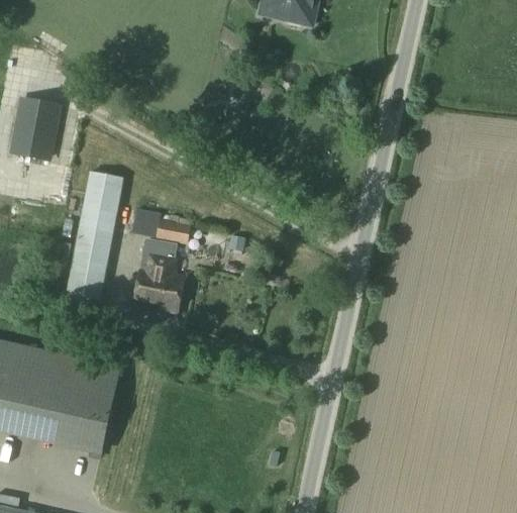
[(279,0),(276,14),(284,16),(287,21),(297,23),(301,20),(310,23),(316,0),(279,0)]
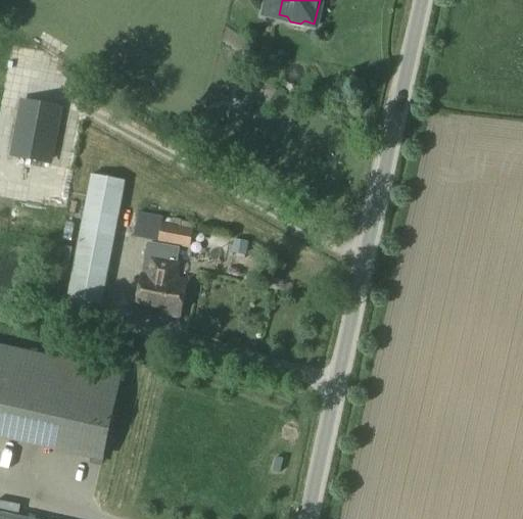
[(56,105),(55,105),(54,109),(26,103),(27,99),(25,99),(14,153),(15,153),(16,149),(41,154),(45,155),(44,159),(46,159),(56,105)]
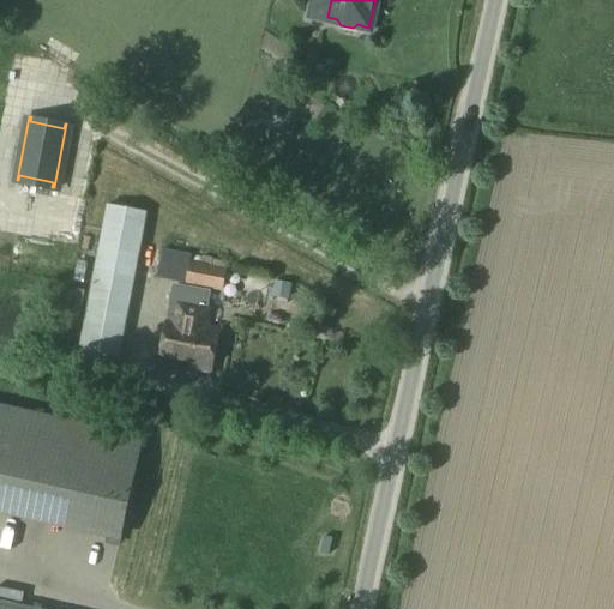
[(106,202),(78,347),(120,355),(149,210),(106,202)]
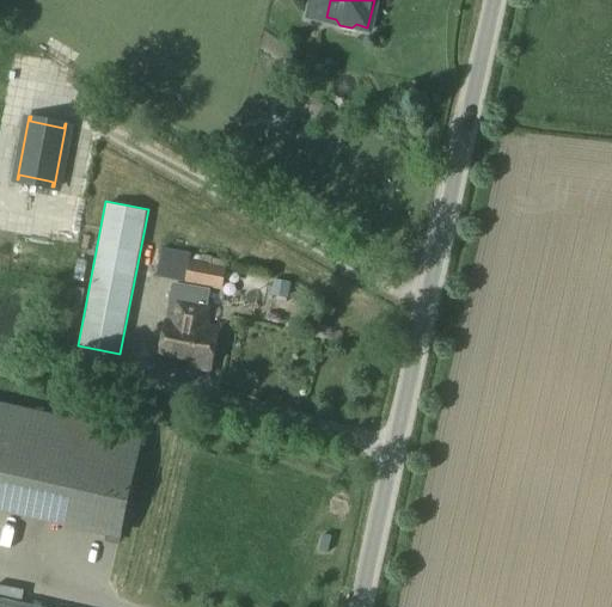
[(187,258),(190,241),(157,233),(153,250),(187,258)]
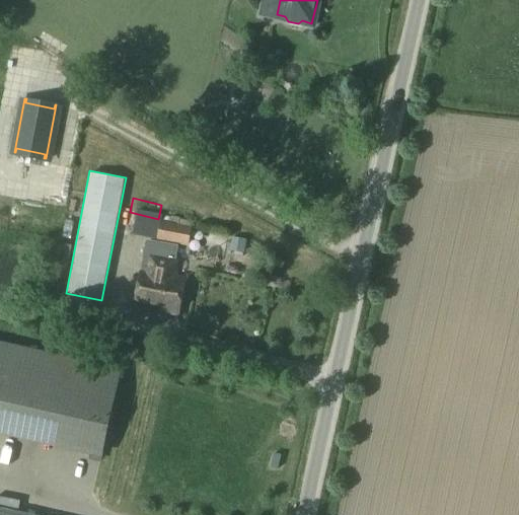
[(48,230),(54,213),(31,205),(24,222),(48,230)]
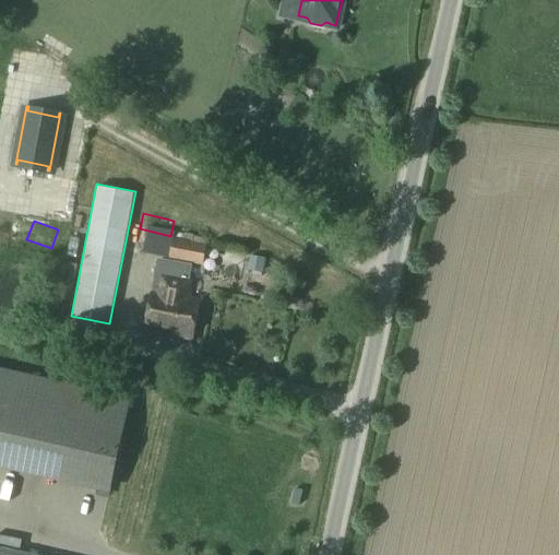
[(171,234),(167,256),(201,263),(206,240),(190,238),(192,232),(182,229),(181,236),(171,234)]
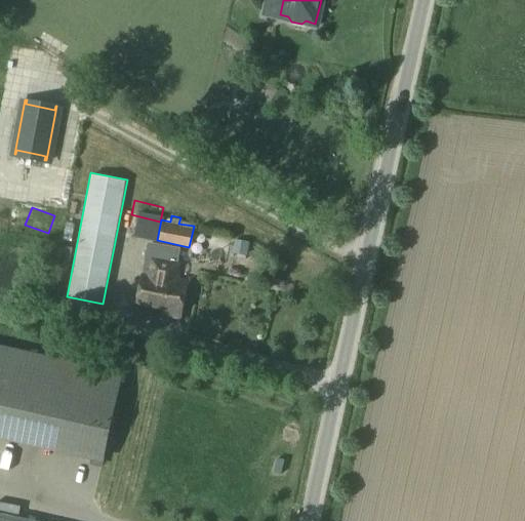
[(235,236),(233,248),(245,250),(247,238),(235,236)]
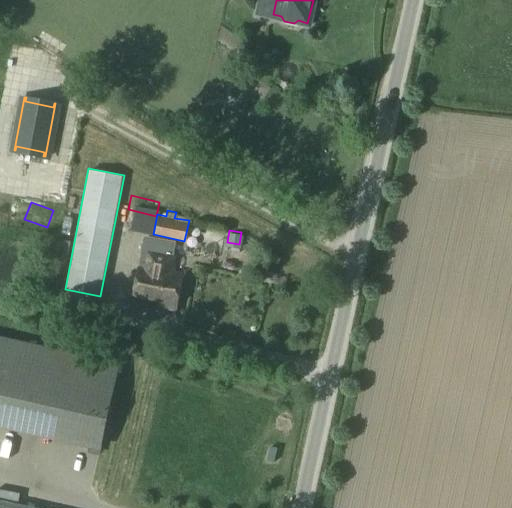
[(138,264),(132,301),(176,308),(182,271),(172,269),(174,253),(171,253),(172,241),(144,236),(139,264),(138,264)]
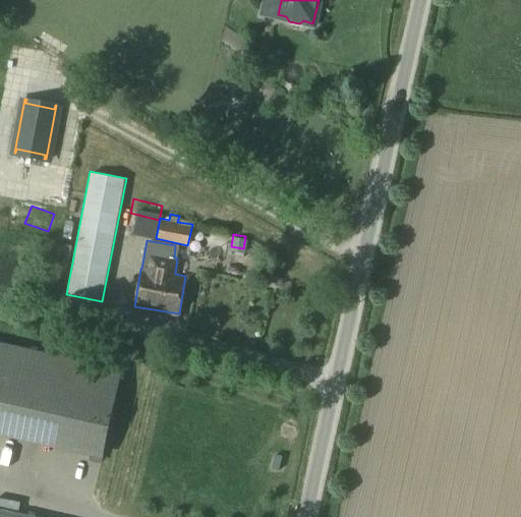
[(20,346),(3,425),(102,448),(120,368),(42,351),(20,346)]
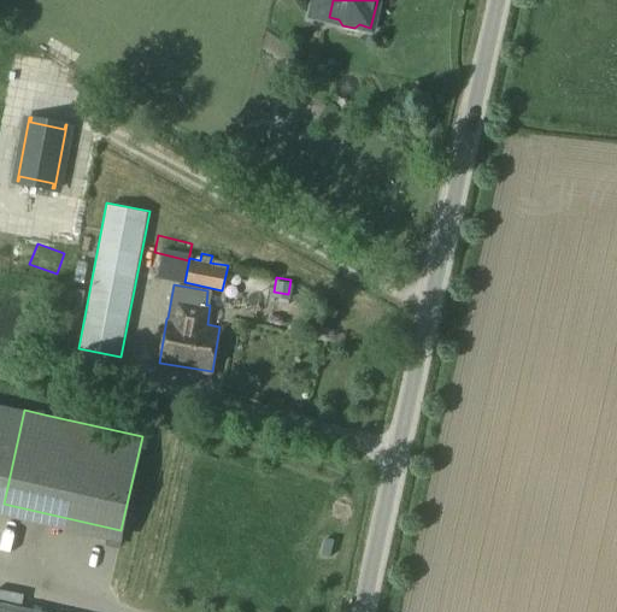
[(0,611),(51,611),(0,600),(0,611)]
